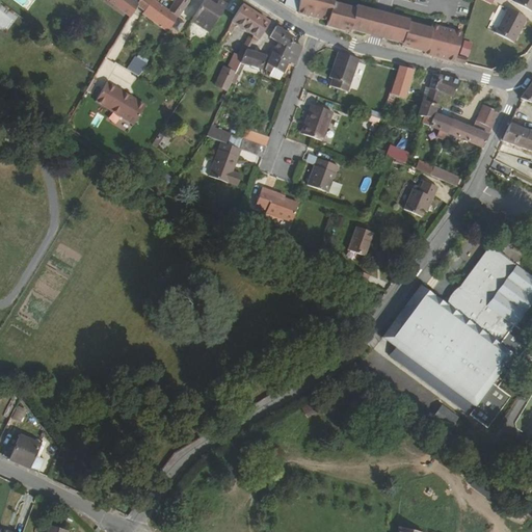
[(107,0),(130,18),(136,6),(138,2),(135,0),(107,0)]
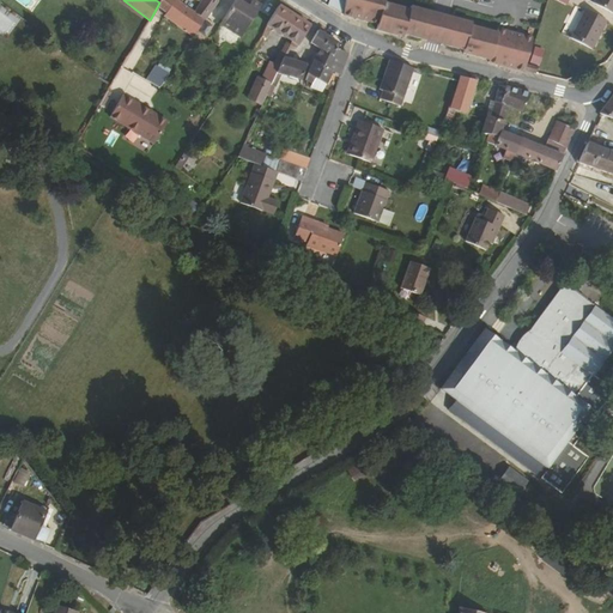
[(161,0),(159,2),(157,7),(171,19),(194,36),(195,34),(205,19),(195,12),(178,0),(161,0)]
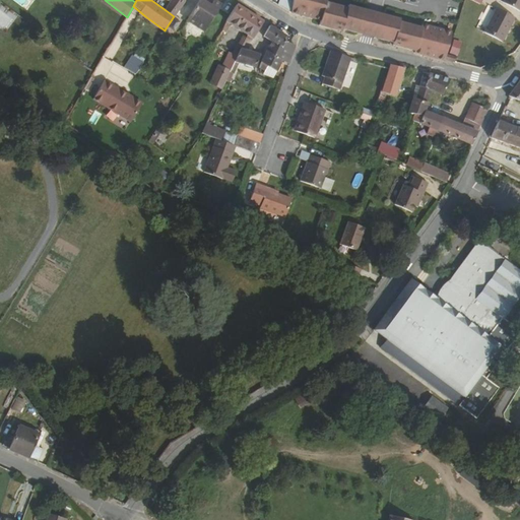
[(171,0),(166,10),(174,16),(166,28),(173,35),(182,20),(175,16),(186,0),(171,0)]
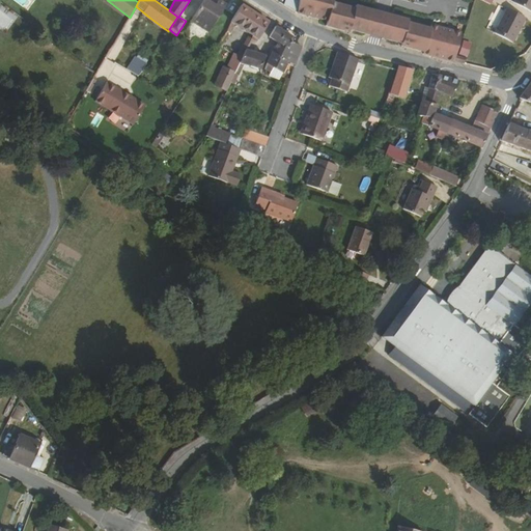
[(208,32),(226,5),(218,0),(217,3),(215,5),(205,0),(203,0),(191,21),(208,32)]
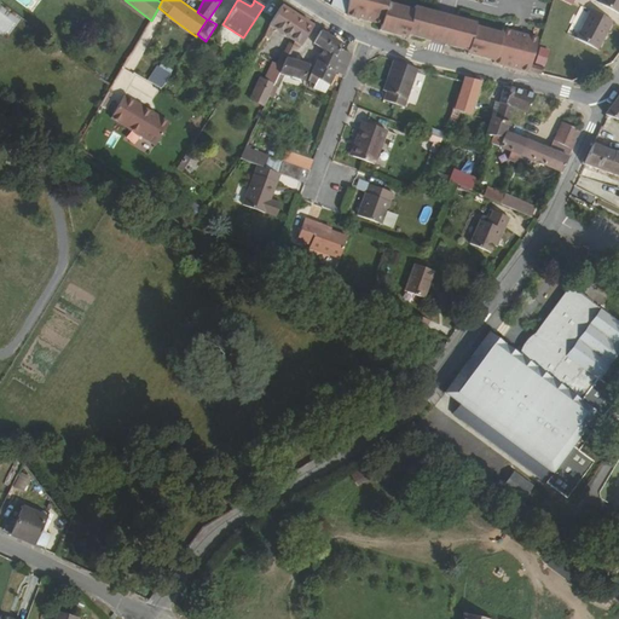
[(406,34),(424,40),(432,11),(414,6),(414,9),(386,0),(346,0),(345,13),(379,24),(377,30),(405,39),(406,34)]
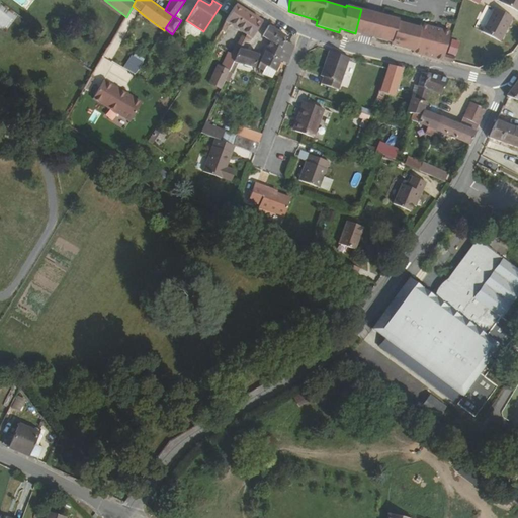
[(517,0),(502,0),(501,3),(517,11),(517,0)]
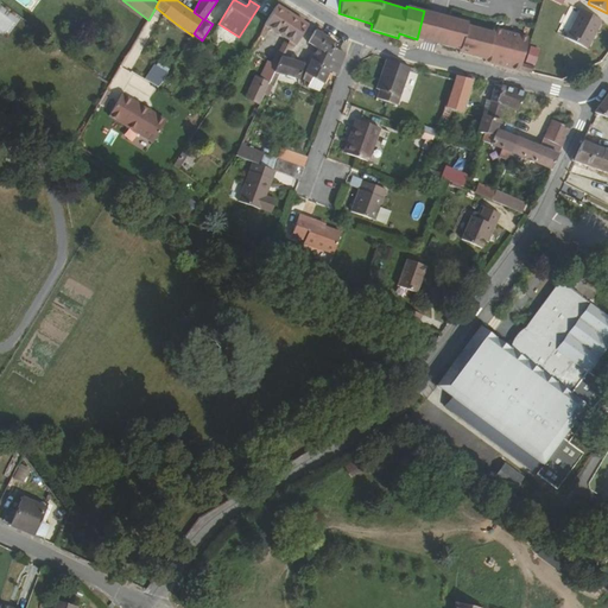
[(267,32),(268,29),(296,45),(308,26),(277,6),(265,25),(260,37),(264,38),(267,32)]
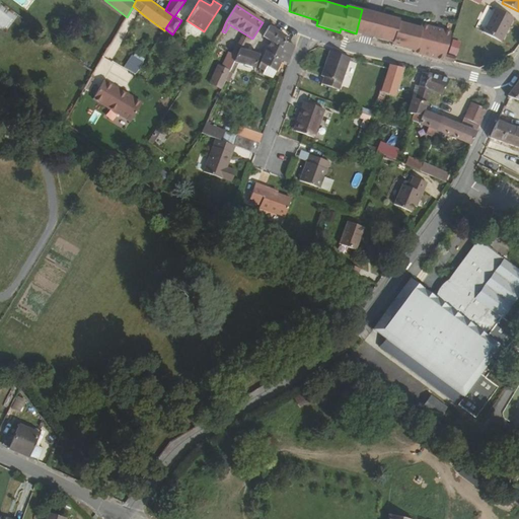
[(501,42),(514,17),(496,8),(484,32),(501,42)]
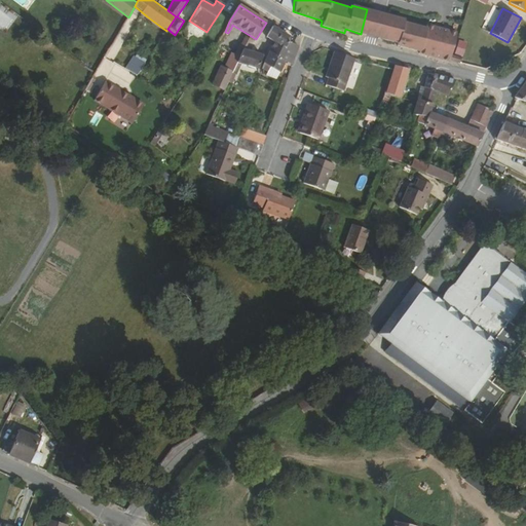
[(371,37),(381,40),(387,15),(378,12),(367,9),(361,34),(371,37)]
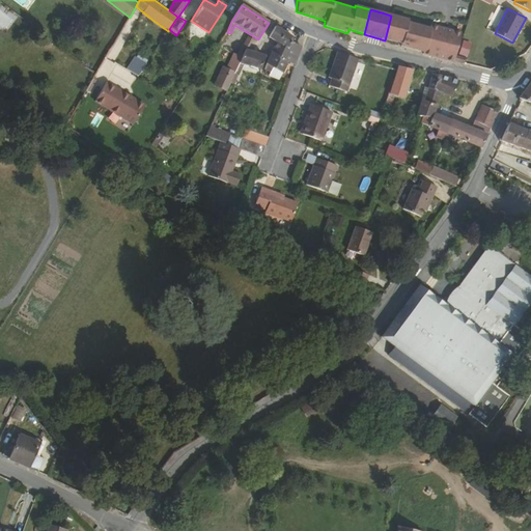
[(0,27),(7,31),(14,18),(0,10),(0,27)]
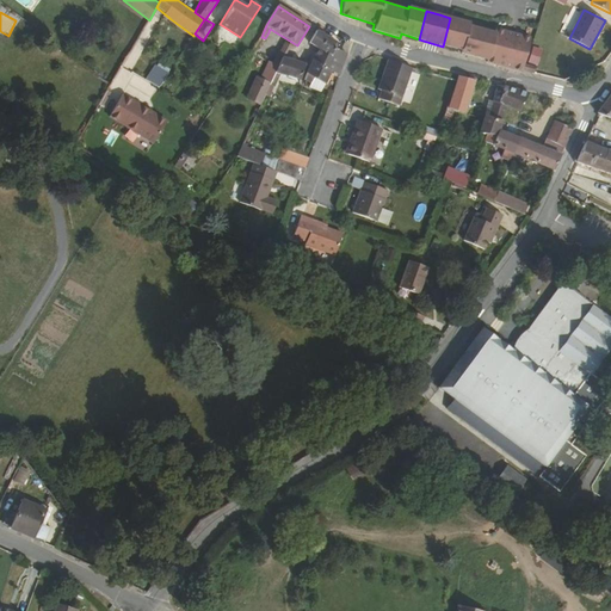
[(485,65),(522,74),(525,59),(530,39),(497,29),(494,35),(469,26),(469,24),(450,18),(443,47),(460,51),(460,55),(485,62),(485,65)]
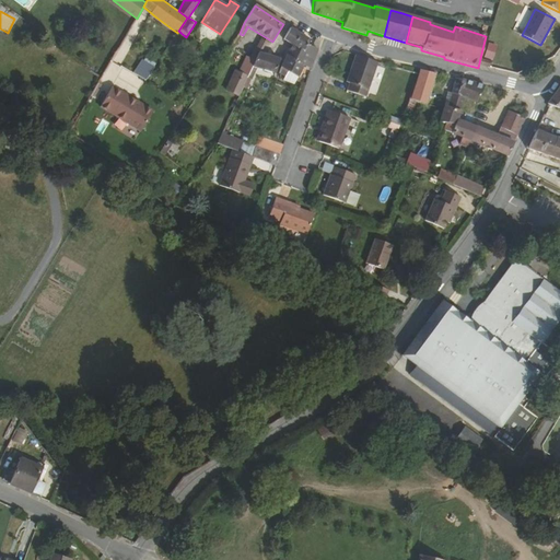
[(267,41),(266,42),(271,44),(272,42),(247,26),(246,30),(254,34),(254,32),(267,41)]
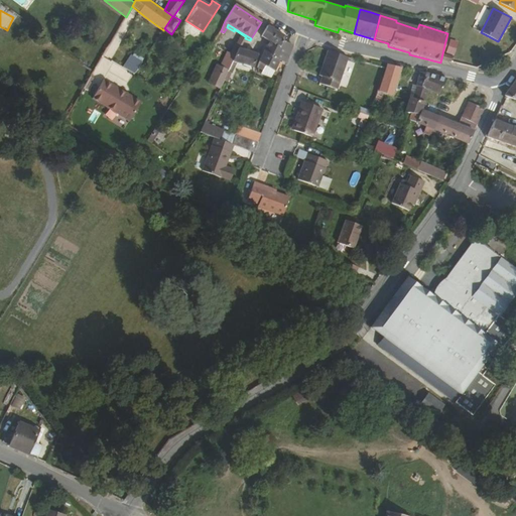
[(286,37),(267,26),(262,36),(270,41),(280,47),(284,49),(287,43),(283,41),(286,37)]
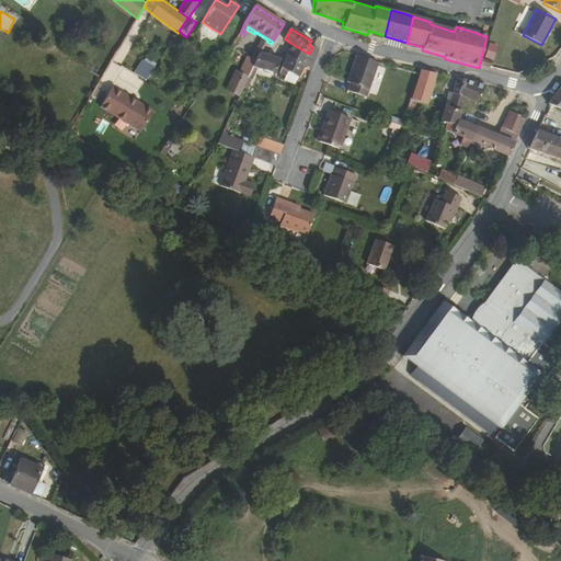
[(190,43),(186,48),(194,53),(196,48),(190,43)]
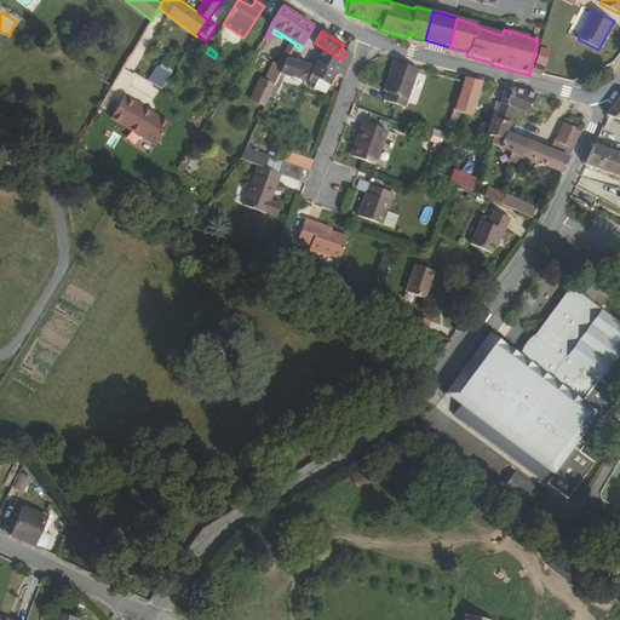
[(337,57),(325,50),(311,74),(309,81),(316,84),(320,79),(331,85),(337,73),(344,75),(352,55),(345,52),(342,59),(337,57)]
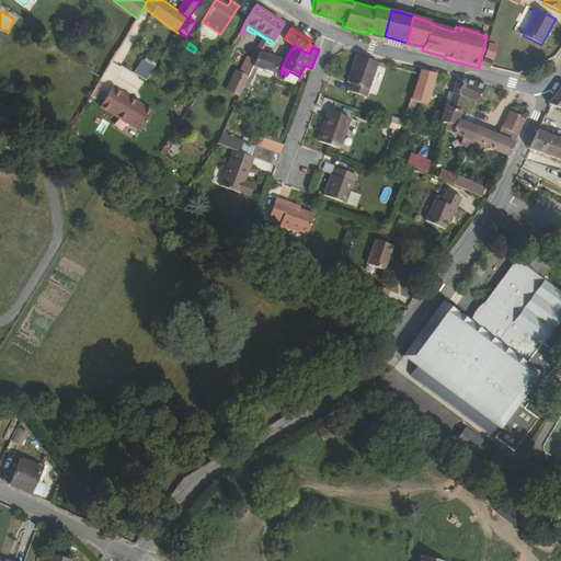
[(255,61),(252,67),(248,78),(251,80),(256,68),(276,73),(281,59),(260,53),(255,61)]
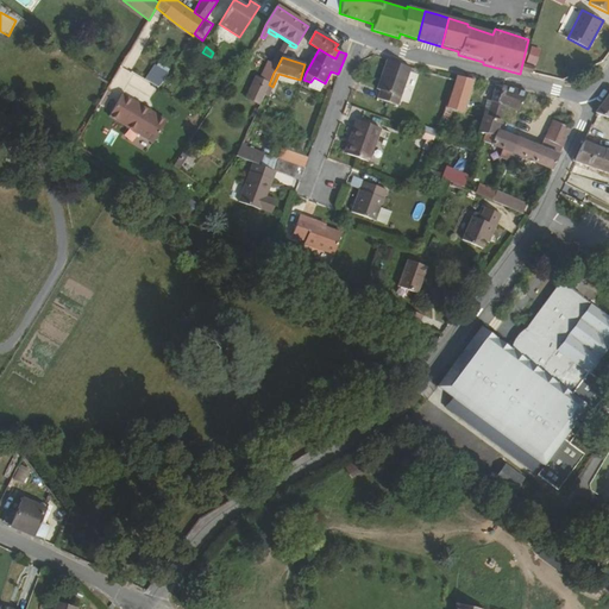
[(408,69),(383,61),(378,75),(382,76),(377,90),(374,100),(395,107),(408,69)]
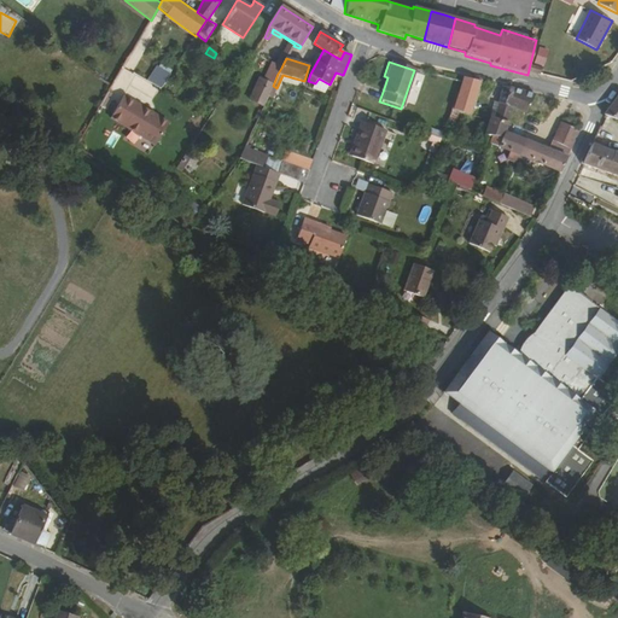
[(250,99),(263,105),(268,97),(273,86),(278,74),(281,68),(272,63),(263,80),(260,79),(250,99)]
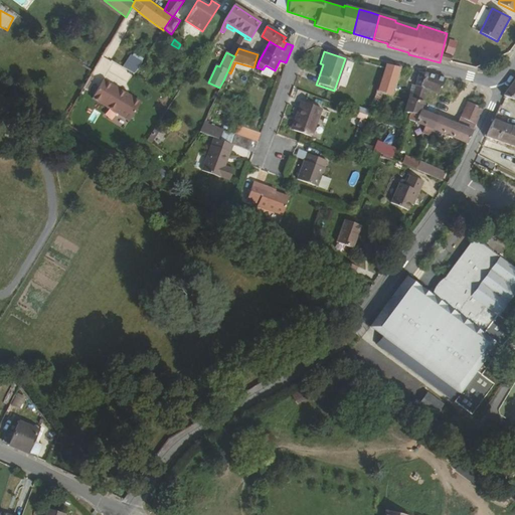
[(122,67),(133,75),(143,60),(132,53),(122,67)]
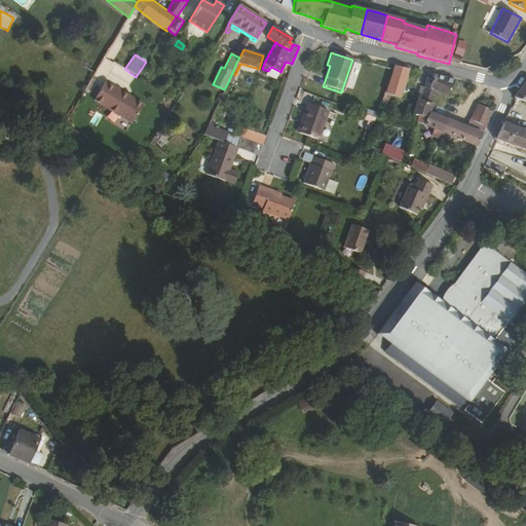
[(395,66),(386,94),(391,95),(401,98),(409,69),(395,66)]
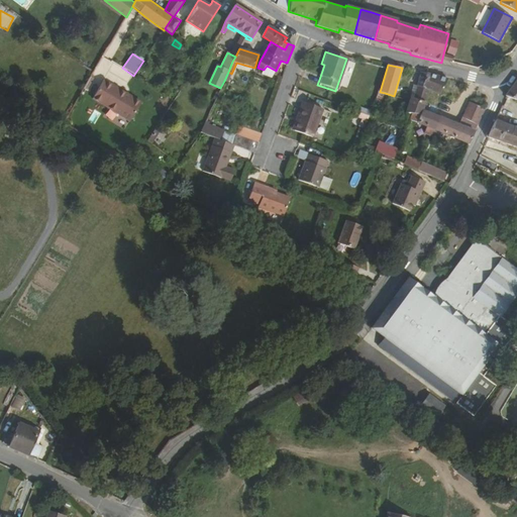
[(272,78),(276,71),(267,66),(264,70),(262,74),(272,78)]
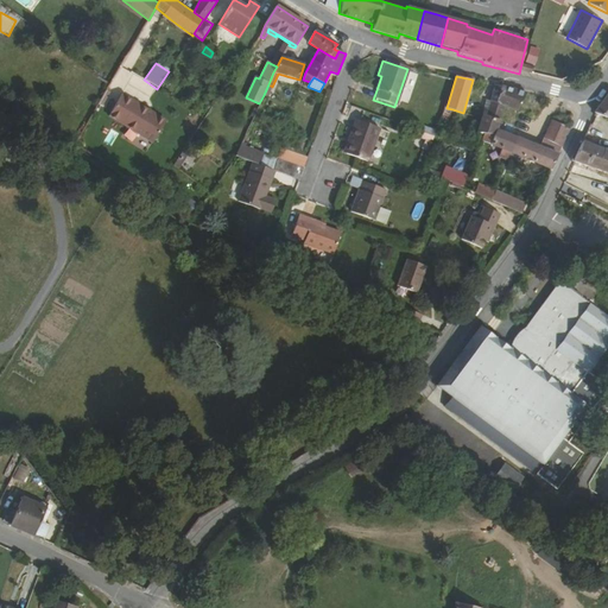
[(216,78),(207,93),(214,97),(223,83),(216,78)]
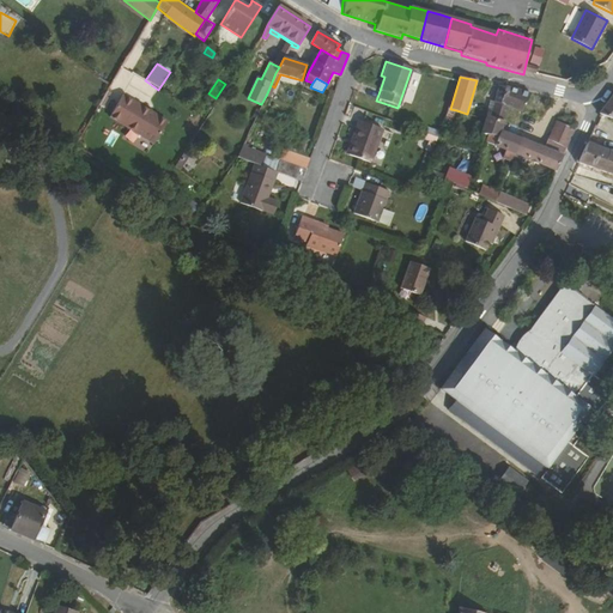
[(491,103),(486,116),(504,121),(509,107),(521,111),(532,93),(499,86),(495,104),(491,103)]
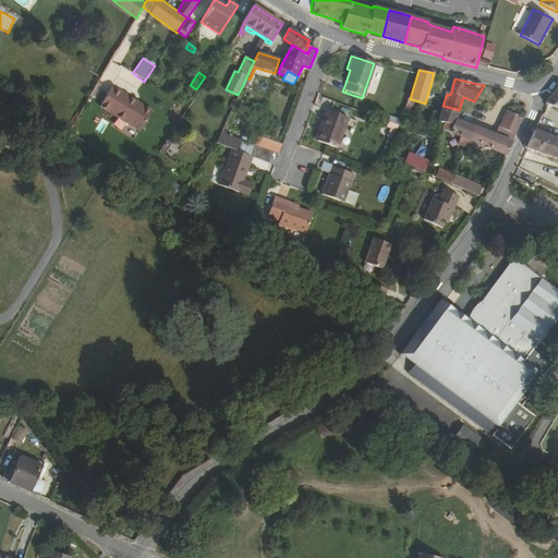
[(112,86),(100,106),(141,131),(153,111),(112,86)]
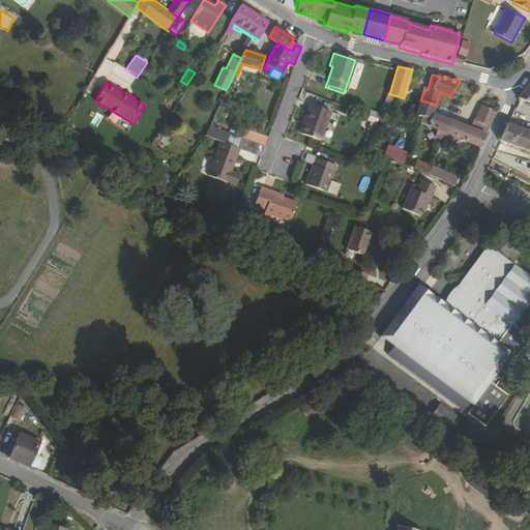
[(529,82),(519,98),(529,102),(529,82)]
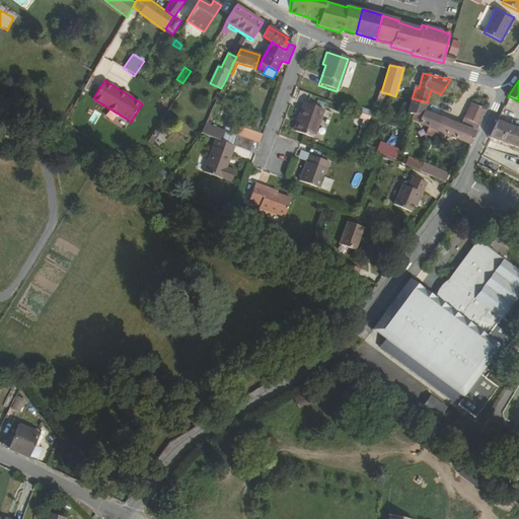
[(427,102),(412,98),(408,114),(415,115),(412,121),(419,124),(424,112),(427,102)]
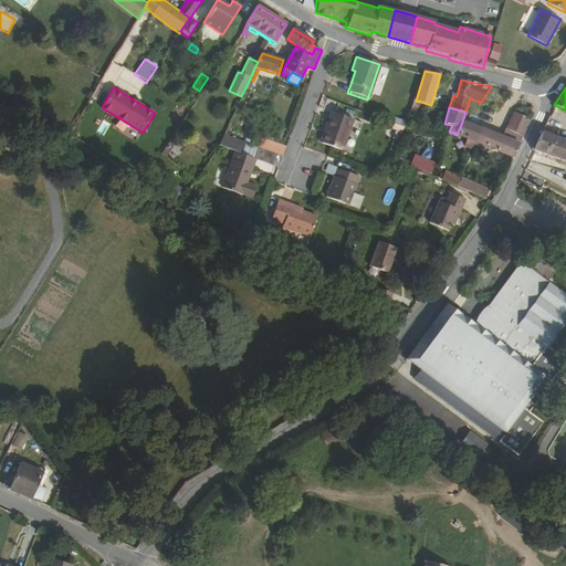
[(514,112),(506,128),(523,137),(531,121),(514,112)]
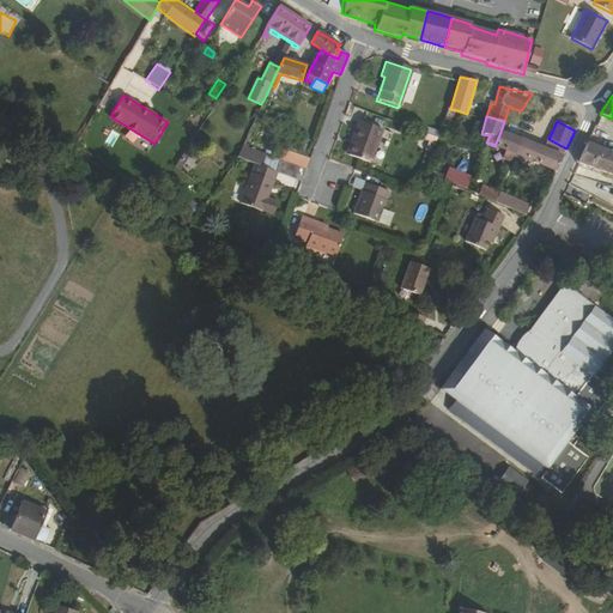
[(380,129),(359,122),(357,128),(353,127),(347,144),(351,145),(346,155),(368,162),(380,129)]
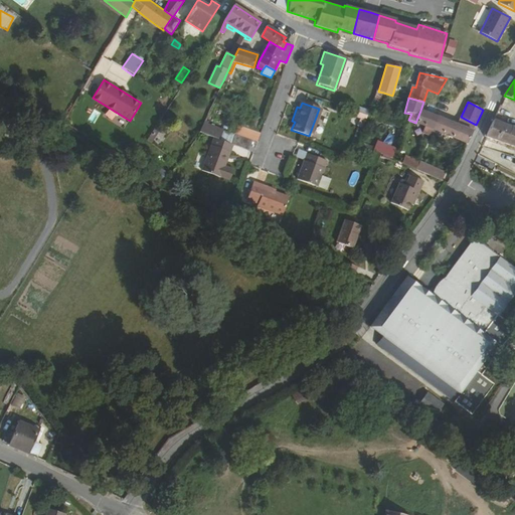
[(368,116),(370,110),(360,107),(358,112),(368,116)]
